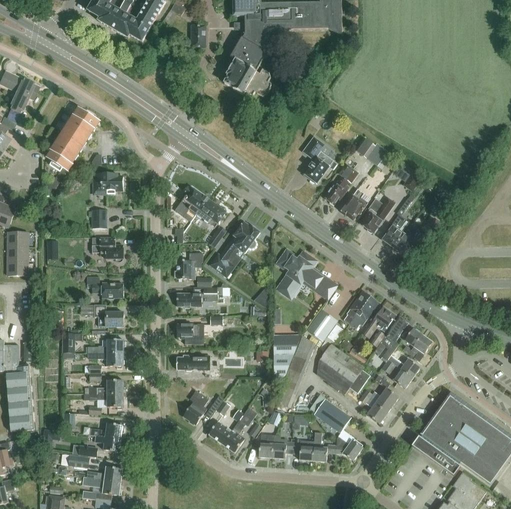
[(92,0),(87,10),(99,17),(97,20),(127,37),(129,34),(141,42),(165,0),(92,0)]
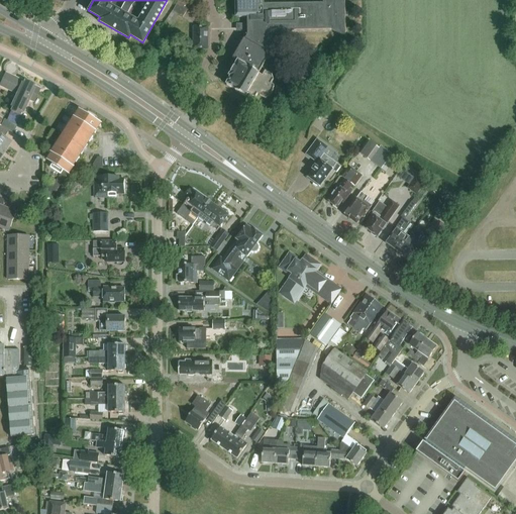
[(175,0),(171,8),(181,15),(189,3),(184,0),(175,0)]
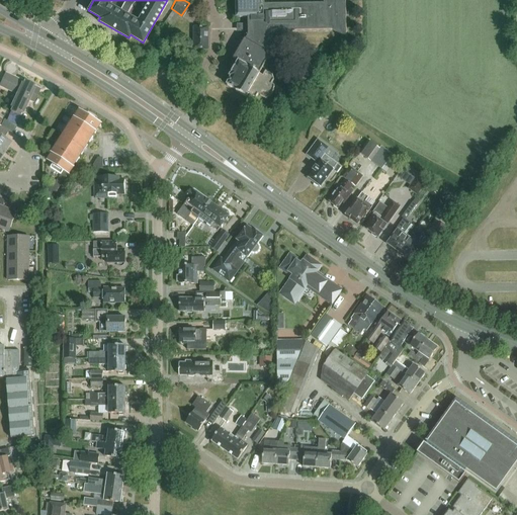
[(235,0),(235,15),(248,15),(248,19),(243,23),(243,30),(250,34),(248,38),(244,37),(232,57),(237,60),(228,75),(230,76),(226,83),(245,94),(247,92),(254,96),(256,93),(265,97),(266,96),(269,93),(270,92),(271,90),(272,86),(273,84),(270,82),(272,79),(272,78),(271,72),(270,73),(264,69),(261,74),(258,71),(268,52),(267,51),(269,48),(271,49),(281,29),(331,28),(344,36),(344,37),(345,37),(344,0),(322,0),(323,3),(293,3),(293,0),(235,0)]
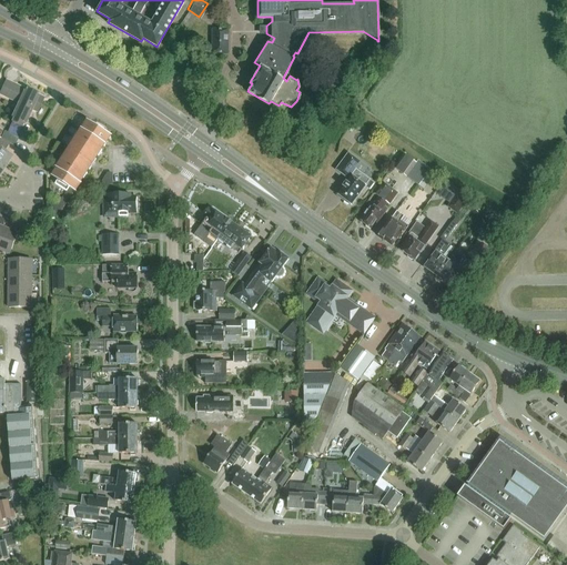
[(211,52),(226,52),(228,28),(211,28),(211,52)]
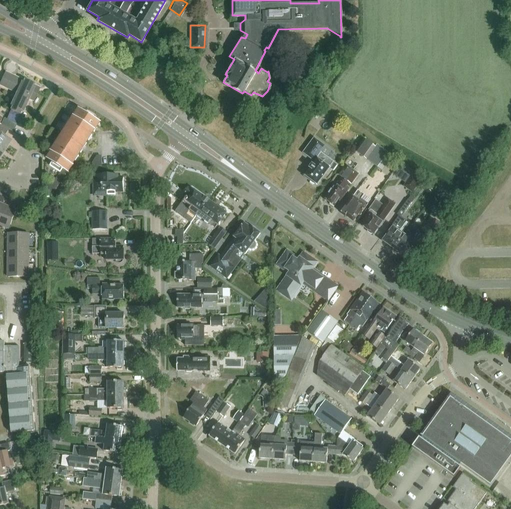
[(32,83),(23,79),(22,81),(18,79),(19,78),(9,73),(8,75),(3,72),(0,79),(0,84),(15,91),(9,104),(11,105),(9,109),(18,112),(19,109),(21,110),(28,95),(33,97),(37,88),(31,85),(32,83)]
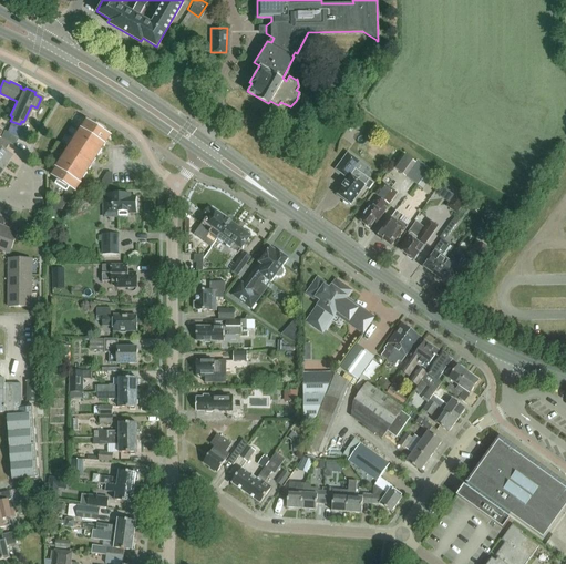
[(54,182),(65,188),(71,192),(73,187),(74,187),(109,134),(86,120),(52,173),(57,176),(54,182)]
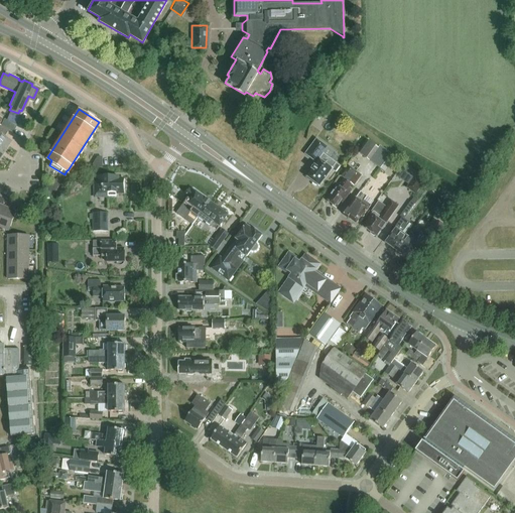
[(15,124),(2,117),(0,122),(0,125),(11,132),(15,124)]
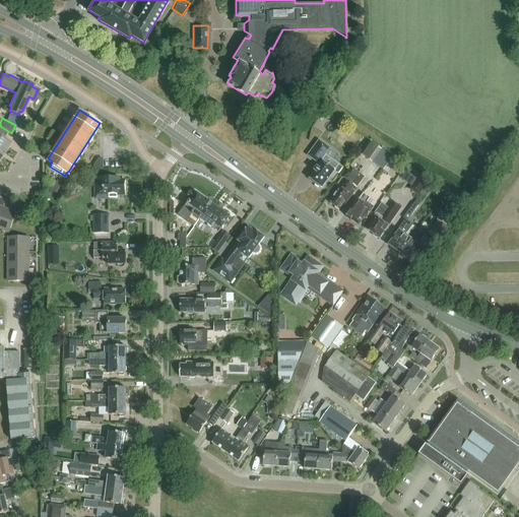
[(7,130),(0,125),(0,154),(9,141),(2,136),(7,130)]
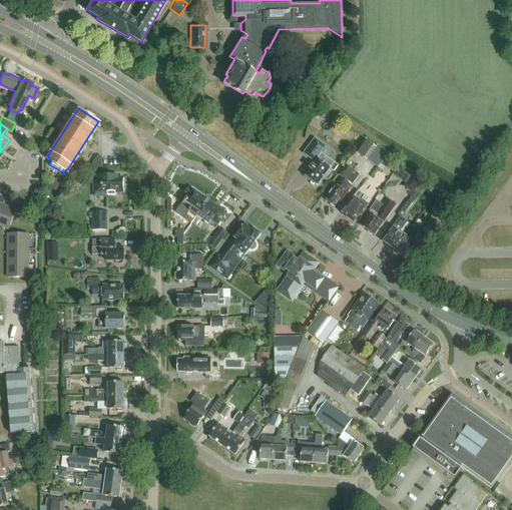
[(303,150),(314,158),(304,173),(310,177),(310,179),(313,182),(315,181),(317,182),(329,166),(333,169),(337,163),(319,150),(324,143),(314,135),(303,150)]
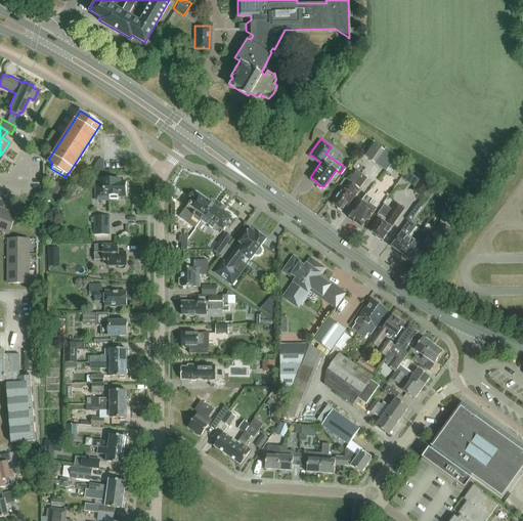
[(379,165),(386,155),(389,152),(384,147),(383,148),(372,139),(362,153),(379,165)]
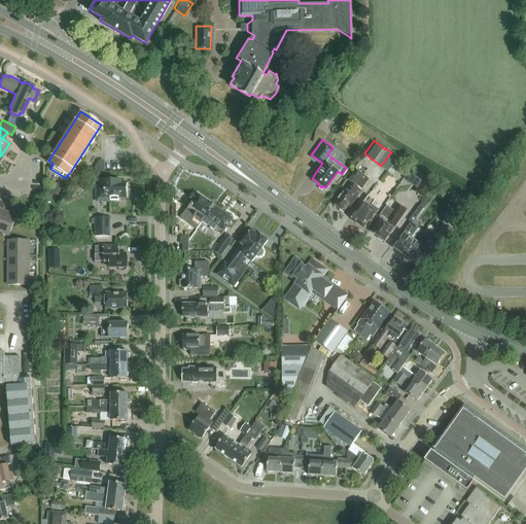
[(388,155),(381,166),(387,170),(394,160),(388,155)]
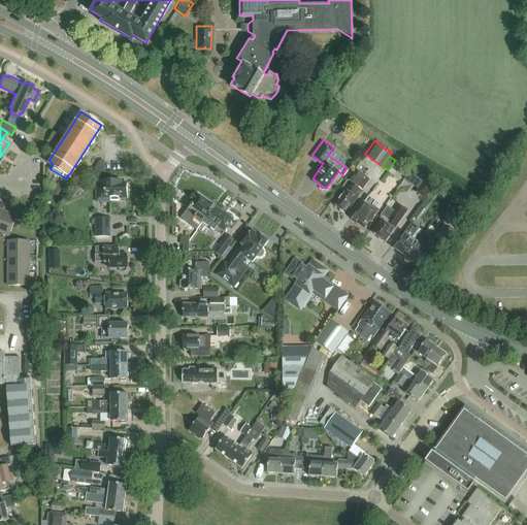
[(92,169),(103,169),(103,158),(98,158),(92,168),(92,169)]
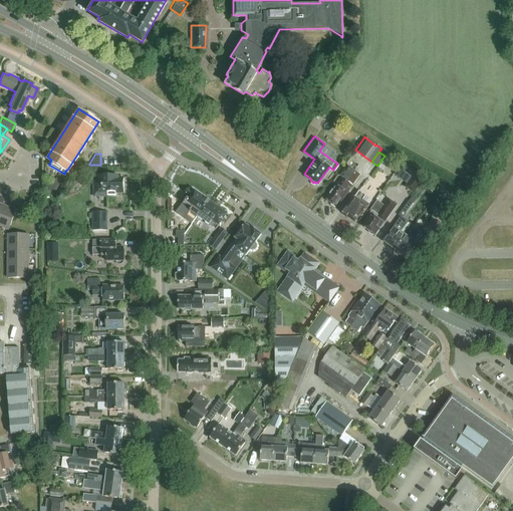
[(338,174),(341,176),(335,184),(334,183),(324,198),(326,199),(333,204),(335,205),(348,187),(346,185),(348,181),(351,183),(358,173),(345,163),(338,174)]
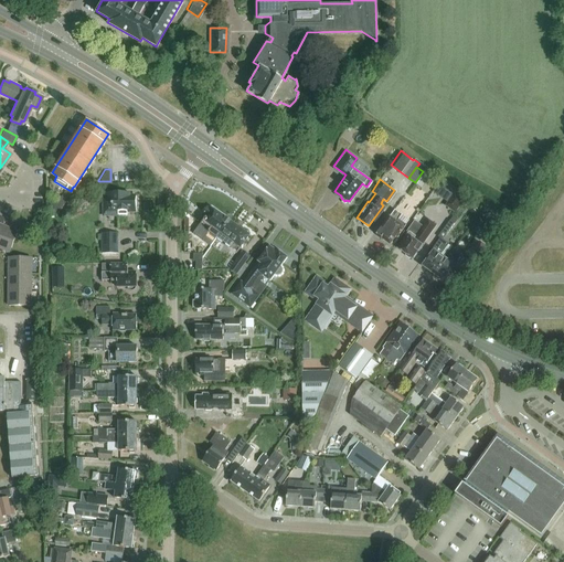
[(102,191),(102,208),(103,214),(118,214),(117,212),(127,212),(127,210),(136,210),(135,194),(128,194),(128,191),(102,191)]
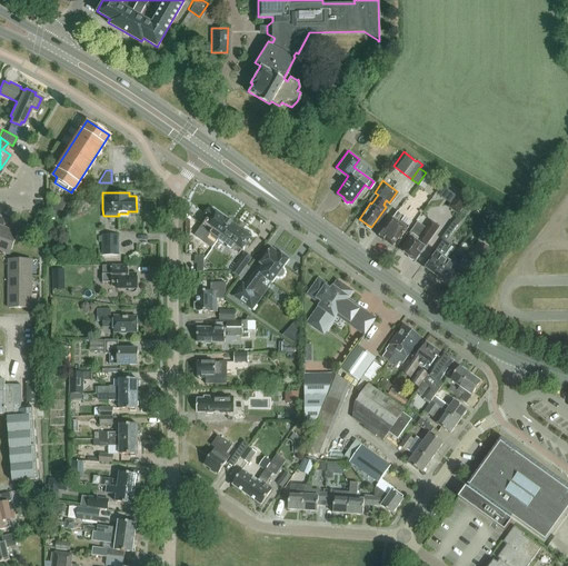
[(466,199),(456,192),(447,205),(457,211),(466,199)]
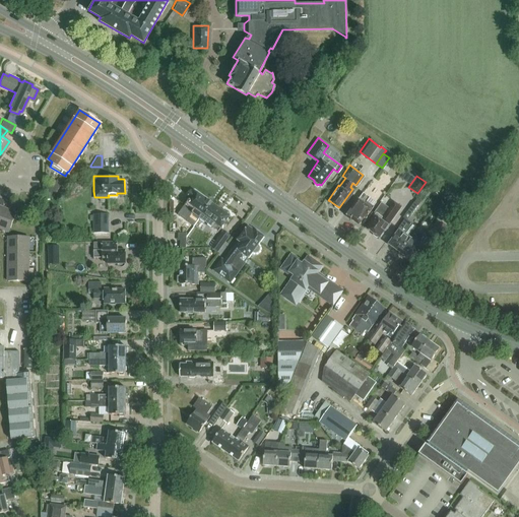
[(42,186),(49,191),(51,188),(51,187),(43,182),(42,186)]
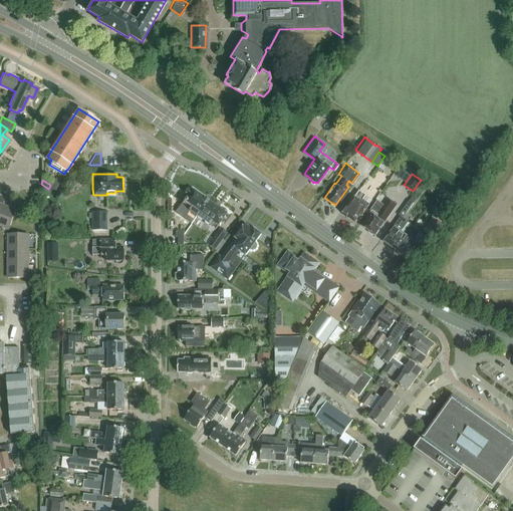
[(191,210),(196,214),(202,206),(204,207),(209,201),(192,188),(191,189),(190,188),(187,188),(185,191),(186,194),(187,195),(182,201),(183,208),(189,213),(191,210)]
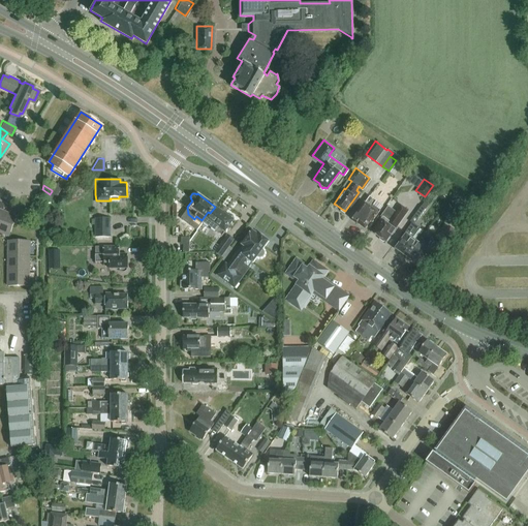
[(378,209),(381,205),(369,194),(365,198),(364,197),(362,199),(361,199),(355,207),(358,208),(355,212),(351,218),(355,221),(363,226),(369,218),(371,219),(372,219),(378,209)]
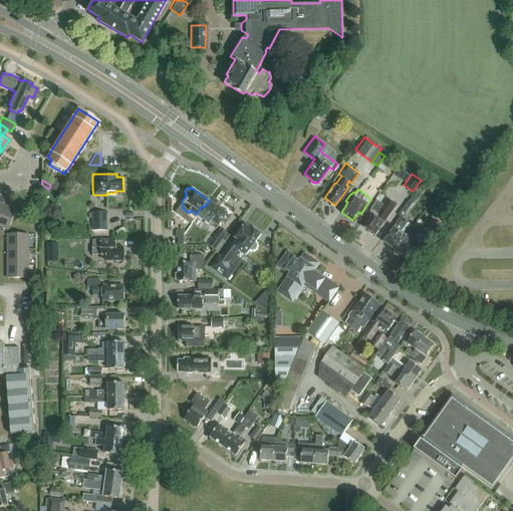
[(370,209),(369,211),(359,224),(373,234),(378,227),(378,228),(379,226),(382,222),(382,220),(395,203),(388,198),(381,207),(373,202),(369,208),(370,209)]
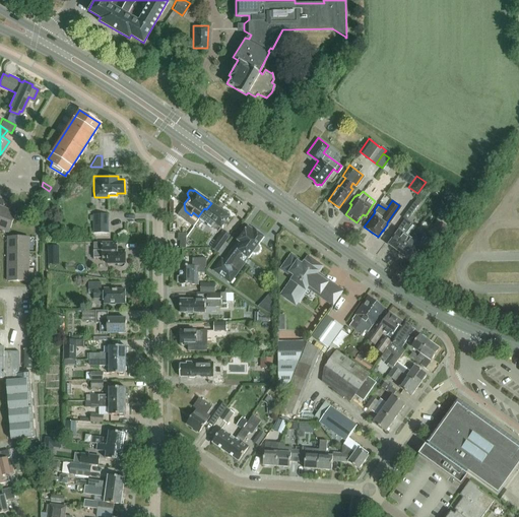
[(204,208),(198,216),(217,230),(228,214),(226,214),(226,213),(226,212),(226,211),(226,210),(225,210),(225,209),(224,209),(224,208),(223,208),(222,208),(221,208),(220,209),(219,209),(211,203),(206,209),(204,208)]
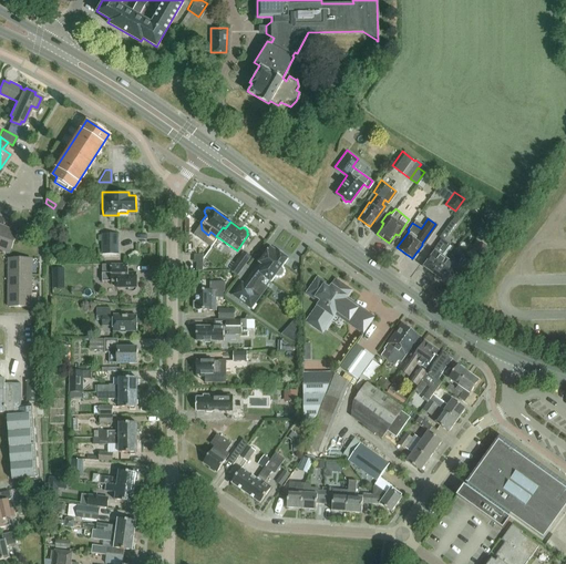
[(1,224),(0,226),(0,246),(8,250),(17,229),(1,224)]
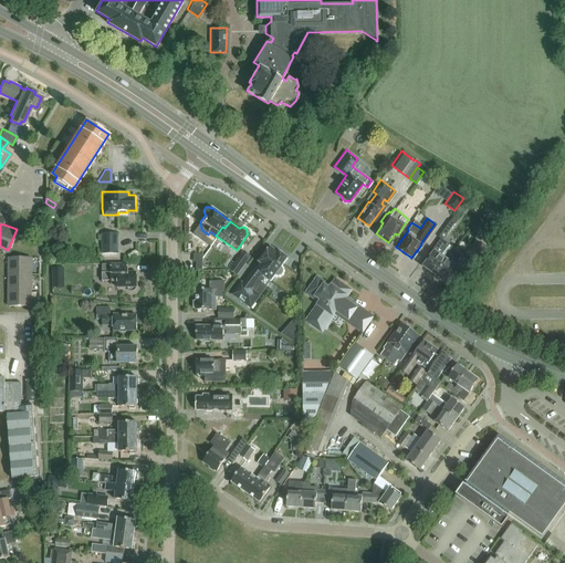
[(101,231),(101,232),(101,251),(117,251),(117,231),(101,231)]
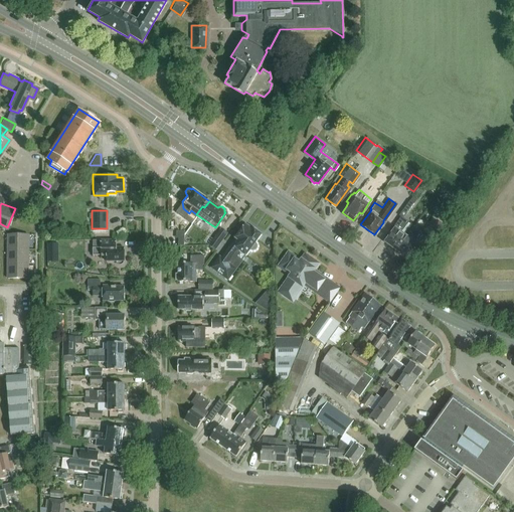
[(390,246),(394,249),(409,229),(413,224),(400,214),(392,225),(393,227),(383,240),(390,245),(390,246)]
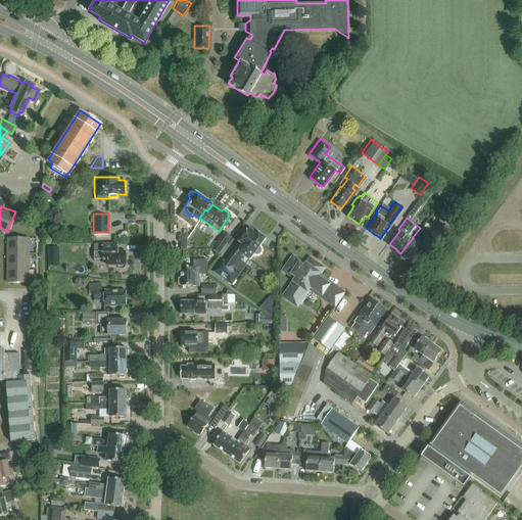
[(418,243),(413,240),(417,234),(416,233),(400,253),(405,256),(406,256),(413,262),(423,247),(425,249),(433,237),(439,241),(448,228),(439,222),(431,232),(428,229),(418,243)]
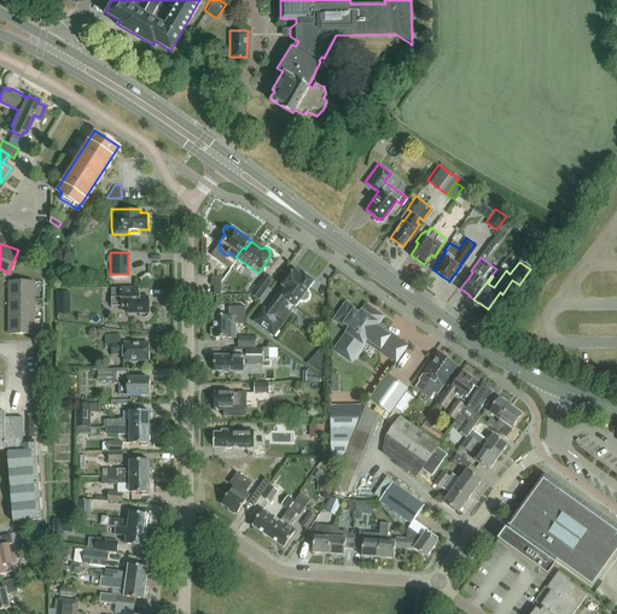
[(273,334),(283,321),(290,310),(290,309),(294,304),(295,305),(300,298),(301,298),(301,299),(302,299),(303,299),(304,299),(306,298),(307,298),(307,297),(308,296),(308,294),(308,293),(308,292),(307,291),(307,290),(306,290),(313,280),(304,274),(295,267),(281,284),(284,285),(273,297),(272,297),(265,307),(262,305),(252,319),(273,334)]
